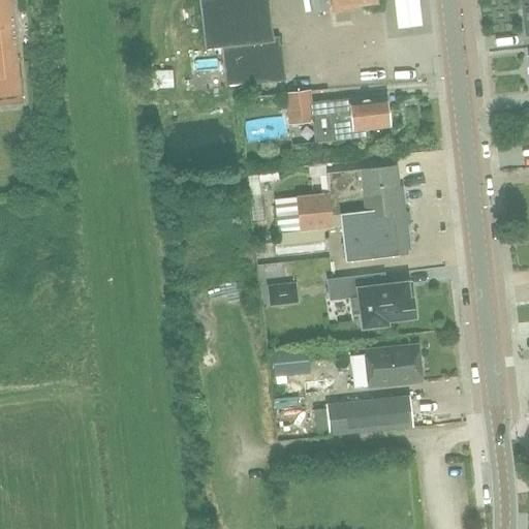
[(226,86),(284,79),(279,36),(274,37),(269,0),(198,0),(205,50),(222,48),(226,86)]
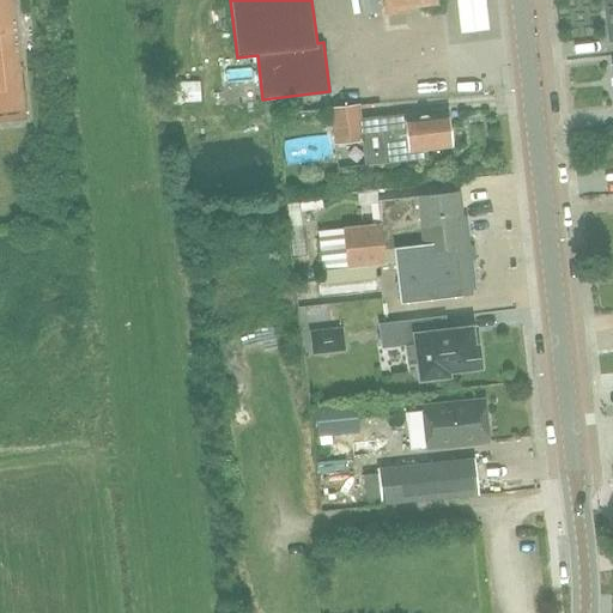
[(363,0),(365,14),(380,13),(377,0),(363,0)]
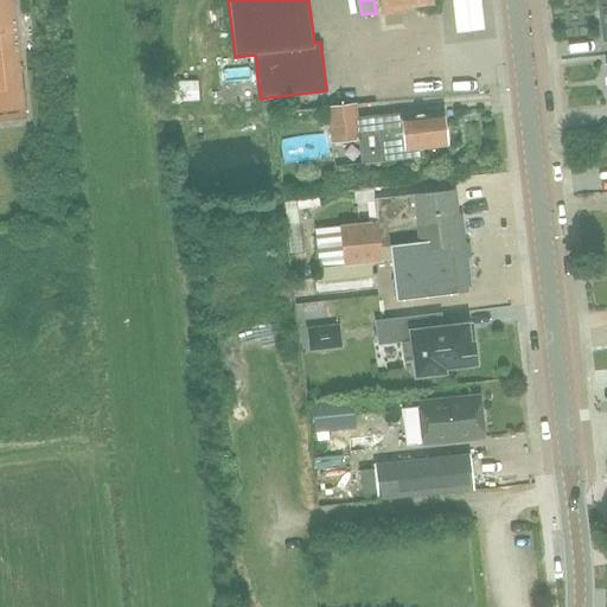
[(404,5),(433,2),(432,0),(379,0),(382,12),(404,10),(404,5)]
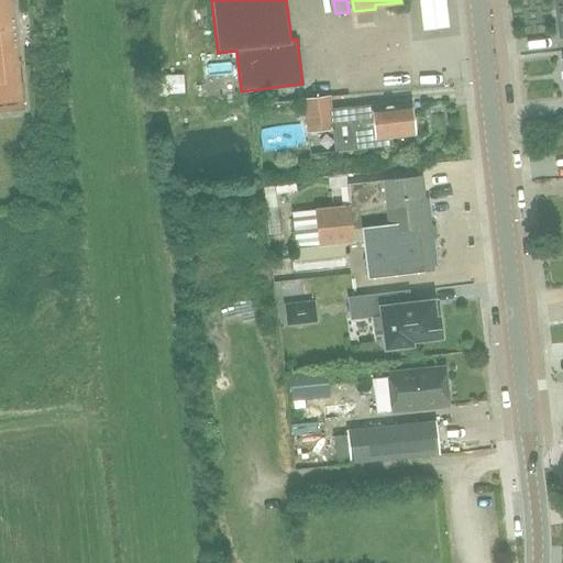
[(444,0),(419,0),(422,31),(448,29),(444,0)]
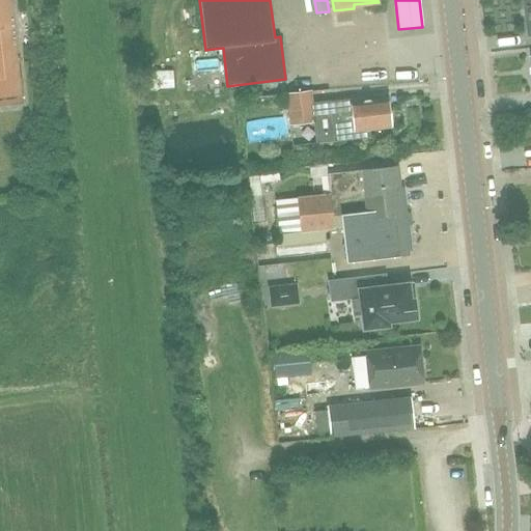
[(289,126),(316,122),(312,90),(285,92),(289,126)]
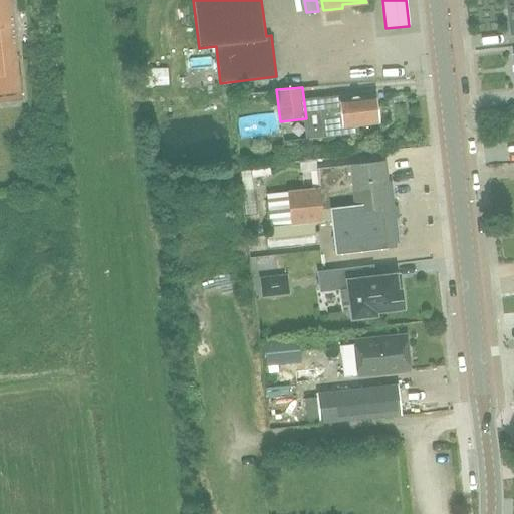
[(357,124),(378,121),(375,95),(353,97),(353,94),(321,98),(326,136),(358,132),(357,124)]
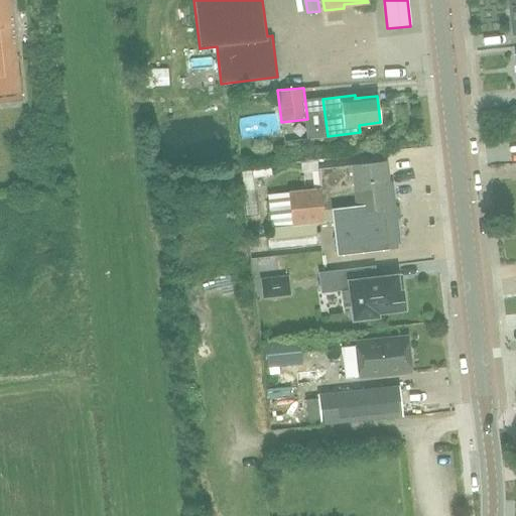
[(326,223),(325,210),(332,209),(338,257),(397,250),(387,164),(352,167),(352,168),(317,172),(319,189),(269,196),(273,229),(273,239),(267,239),(268,249),(317,244),(315,224),(326,223)]
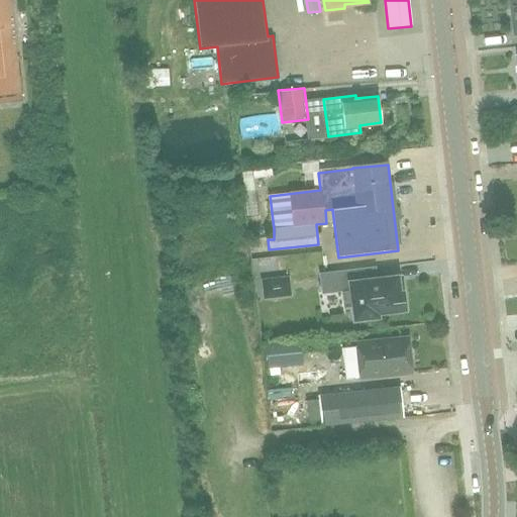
[(264,178),(263,169),(242,172),(245,193),(255,191),(253,179),(264,178)]
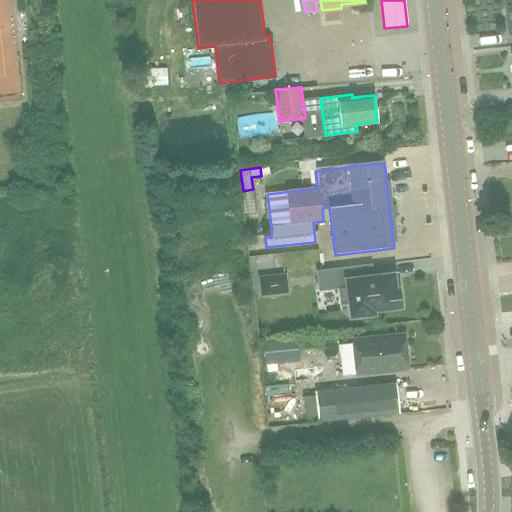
[(350,302),(352,317),(374,315),(373,311),(401,307),(399,291),(395,292),(393,276),(371,279),(370,268),(319,274),(321,289),(341,286),(343,303),(350,302)]
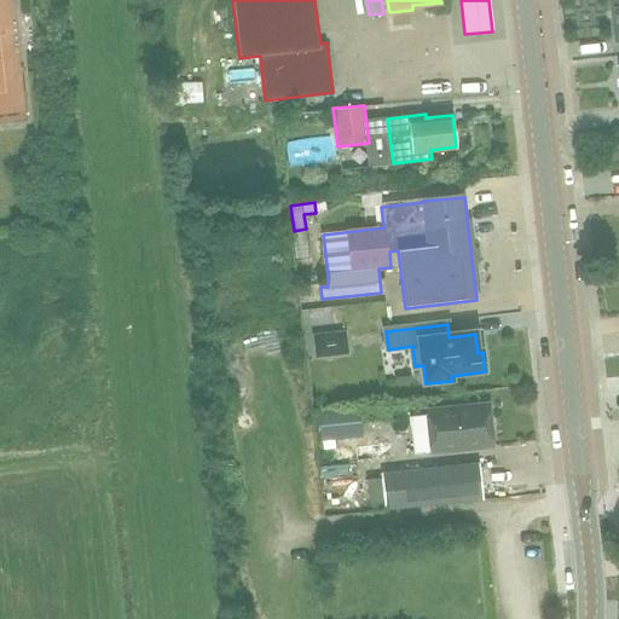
[(348,354),(346,331),(312,335),(316,359),(348,354)]
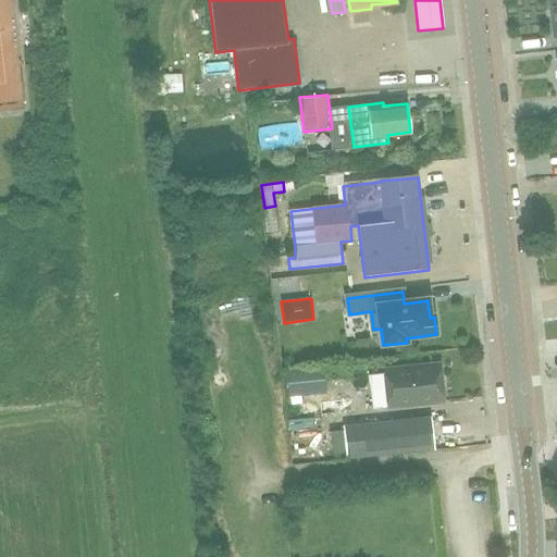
[(385,371),(390,409),(444,403),(440,366),(385,371)]
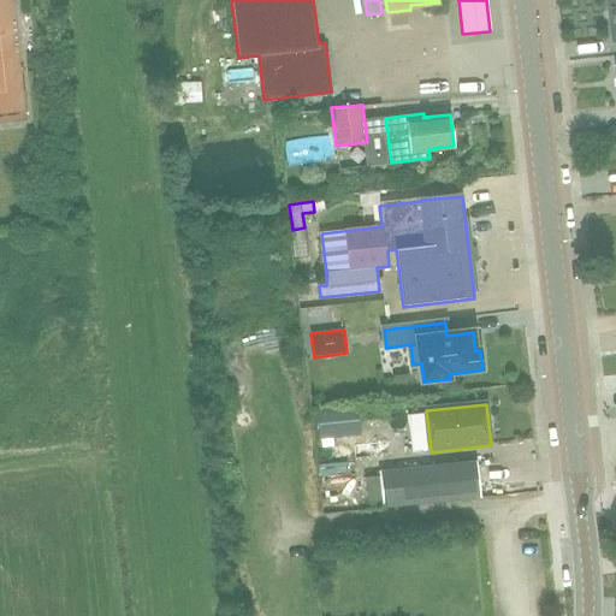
[(372,408),(324,407),(324,440),(371,442),(372,408)]
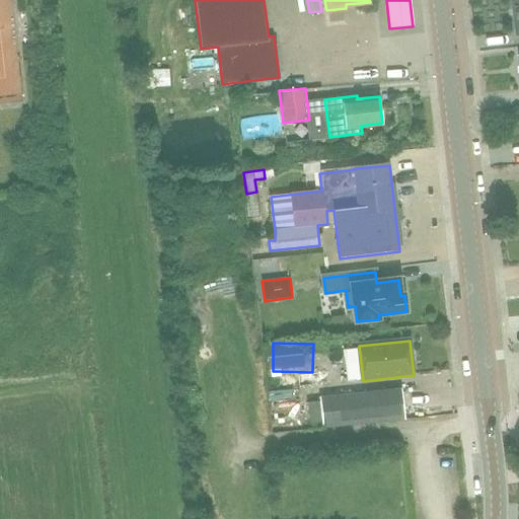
[(322,429),(405,420),(402,389),(319,398),(322,429)]
